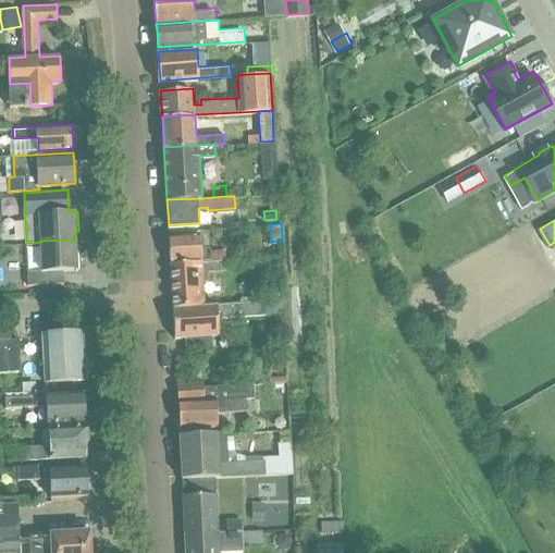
[(201,249),(201,237),(200,233),(169,235),(171,262),(225,259),(224,248),(201,249)]
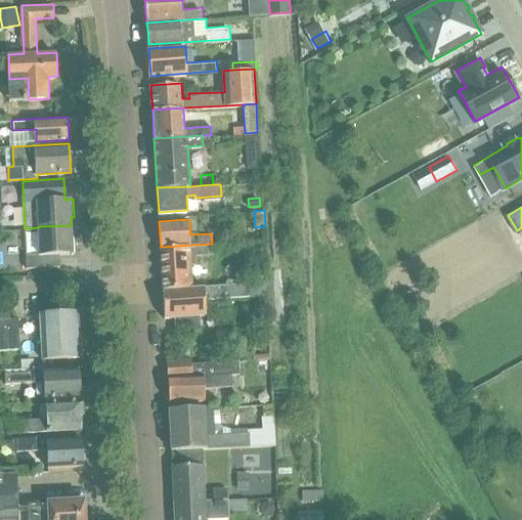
[(40,253),(27,253),(28,266),(61,264),(60,253),(76,252),(75,233),(71,233),(71,225),(39,226),(40,253)]
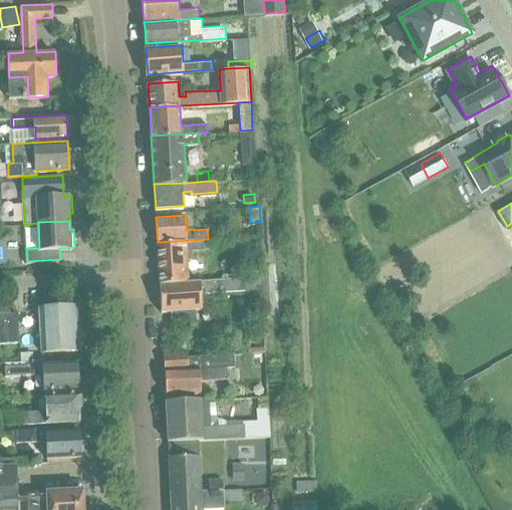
[(158,242),(160,281),(188,280),(187,258),(194,257),(193,249),(208,248),(208,239),(158,242)]
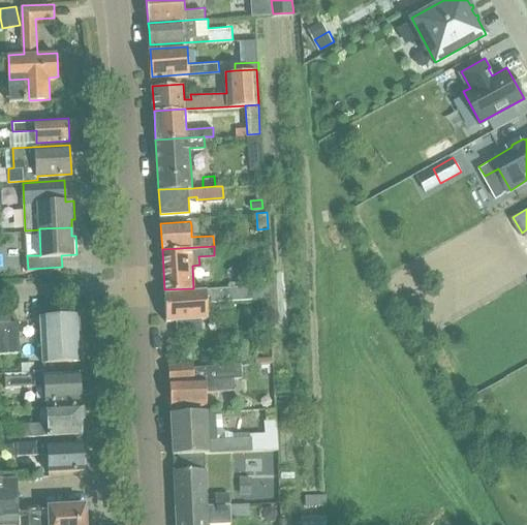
[(268,283),(252,284),(253,298),(269,297),(268,283)]
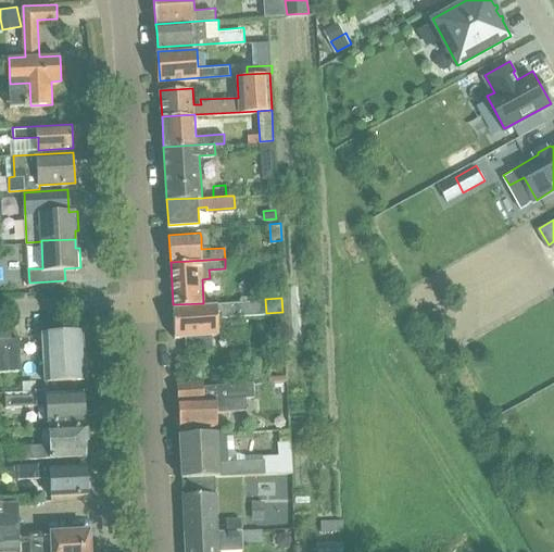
[(265,299),(203,303),(173,304),(175,336),(186,336),(186,351),(213,349),(212,334),(218,333),(217,316),(266,313),(265,299)]
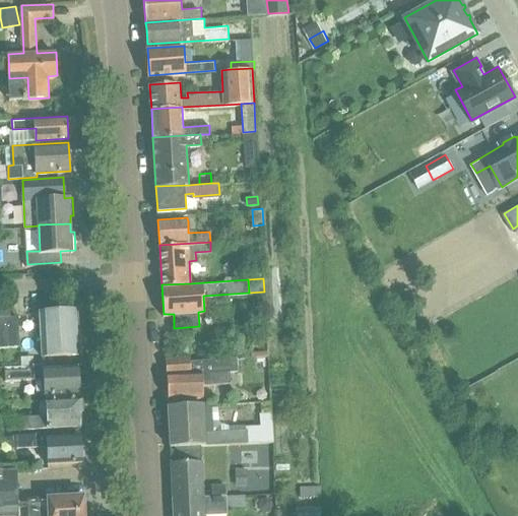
[(0,302),(0,337),(20,337),(20,302),(0,302)]
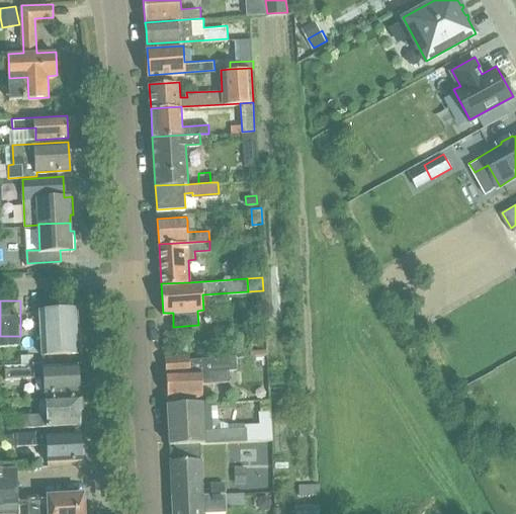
[(76,309),(39,311),(43,353),(79,351),(76,309)]
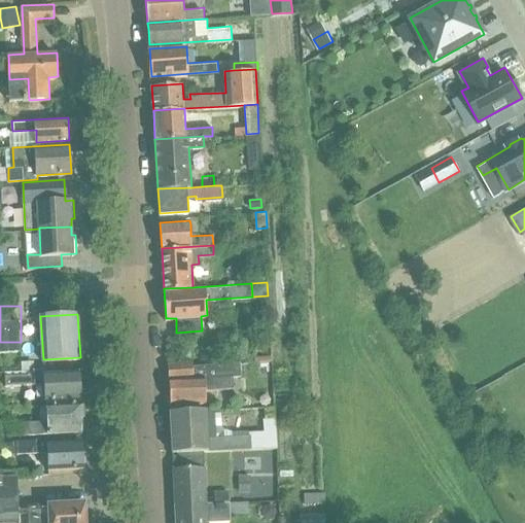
[(34,359),(22,360),(22,369),(35,368),(34,359)]
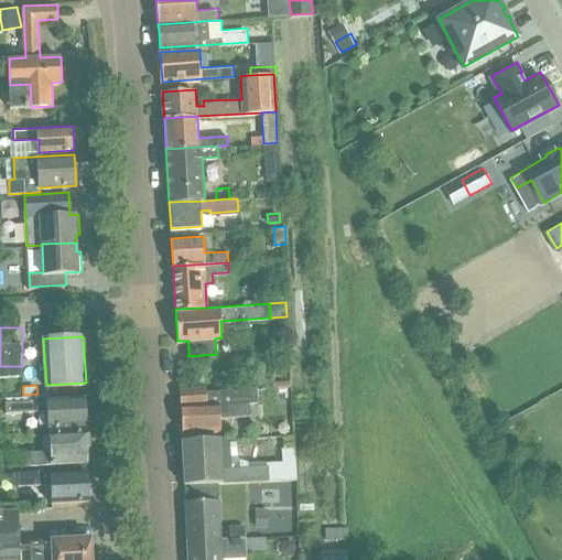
[(180,388),(182,431),(220,429),(219,417),(250,415),(250,402),(259,402),(258,388),(206,390),(206,386),(180,388)]
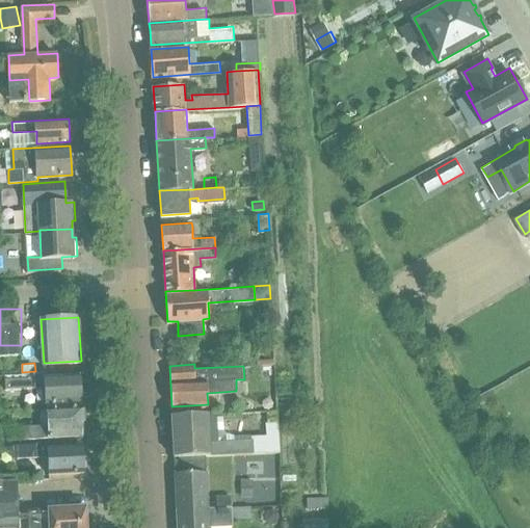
[(80,398),(82,394),(82,388),(79,386),(79,374),(57,375),(57,371),(34,372),(34,376),(5,377),(5,388),(45,386),(46,402),(80,400),(80,398)]
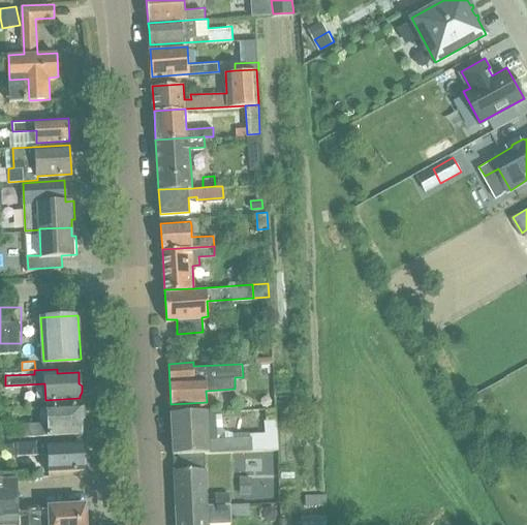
[(82,432),(81,421),(84,418),(83,402),(48,404),(48,406),(42,406),(42,408),(40,411),(40,418),(43,422),(7,424),(8,436),(82,432)]
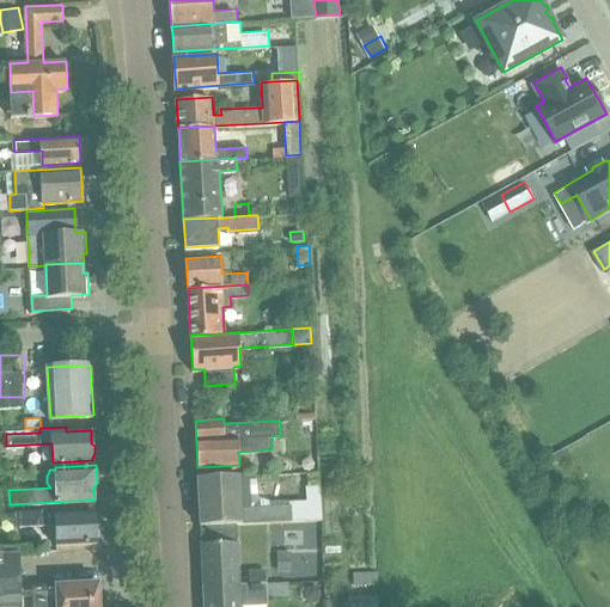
[(319,473),(309,473),(309,485),(319,485),(319,473)]
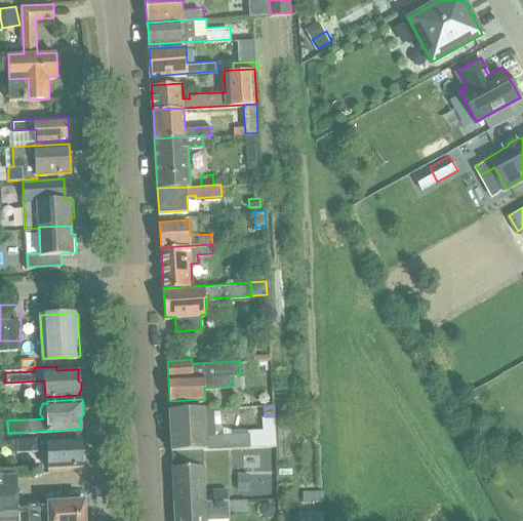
[(249,430),(249,433),(214,435),(213,407),(170,409),(172,450),(203,448),(276,444),(274,416),(265,416),(262,416),(263,429),(249,430)]
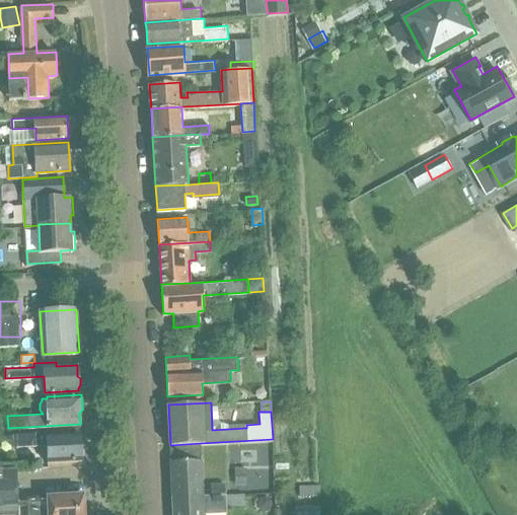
[(81,457),(84,454),(84,447),(81,444),(80,433),(59,434),(59,430),(17,433),(17,445),(47,444),(48,461),(81,459),(81,457)]
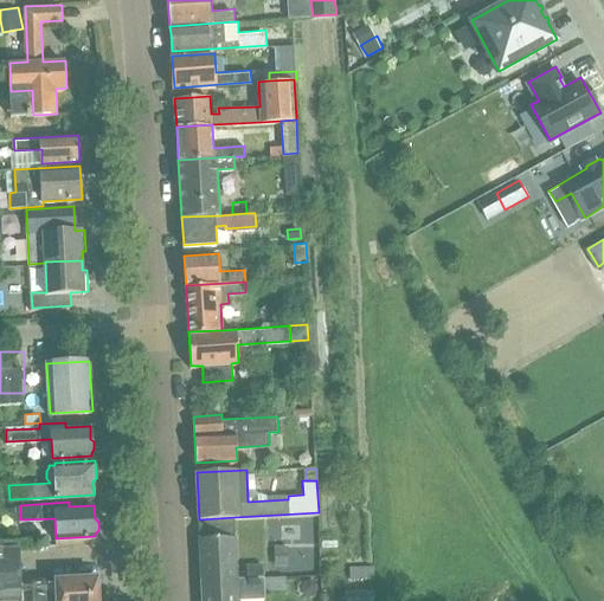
[(238,576),(235,517),(199,519),(201,579),(238,576)]
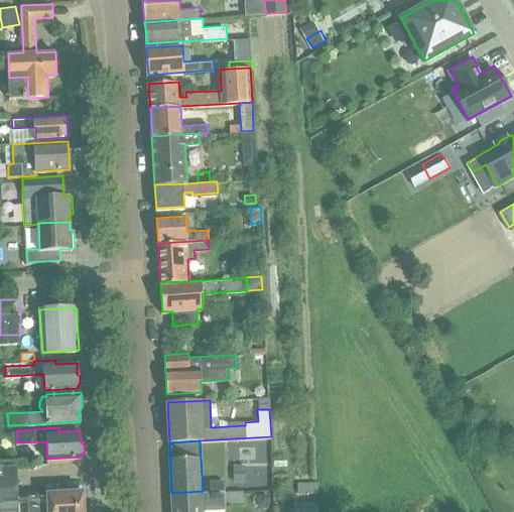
[(246,465),(235,465),(235,481),(246,481),(246,465)]
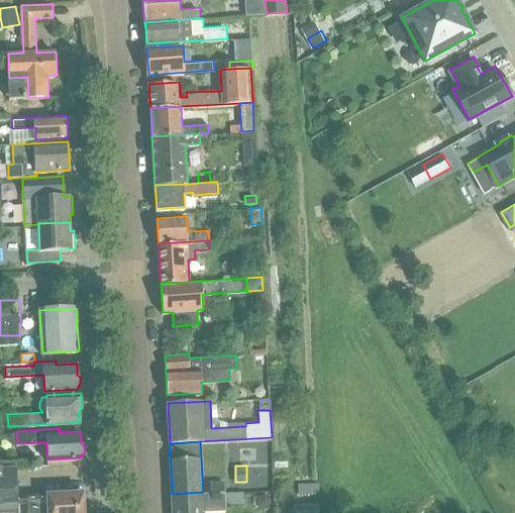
[(0,512),(17,512),(16,467),(0,467),(0,512)]
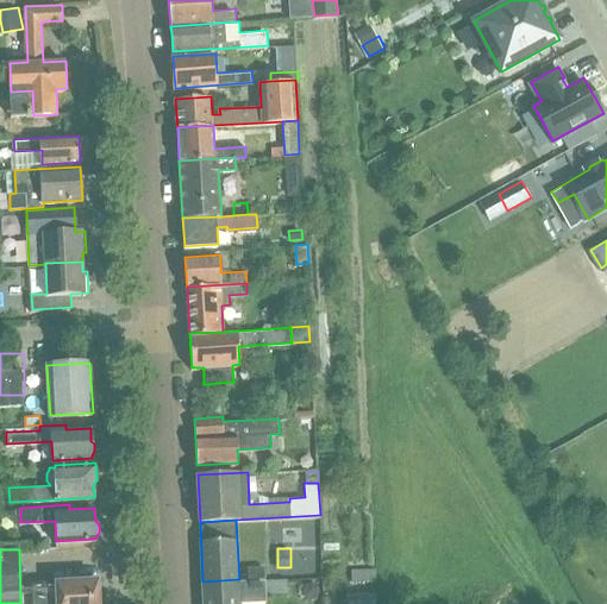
[(266,578),(264,565),(248,566),(249,579),(266,578)]
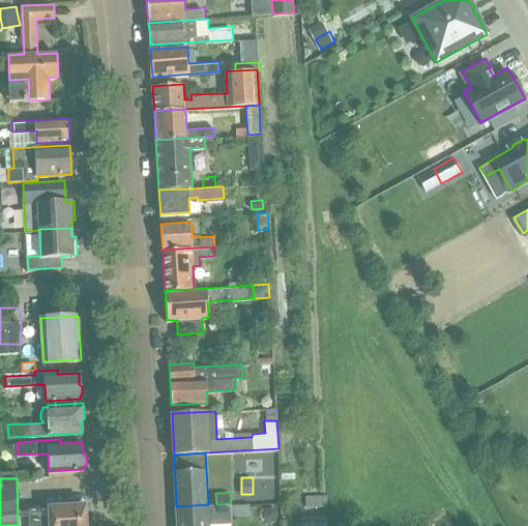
[(327,493),(306,494),(308,505),(327,504),(327,493)]
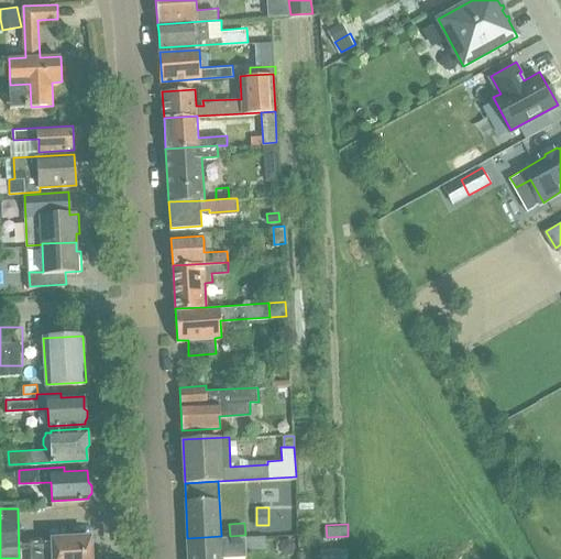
[(279,530),(282,554),(304,550),(300,528),(279,530)]
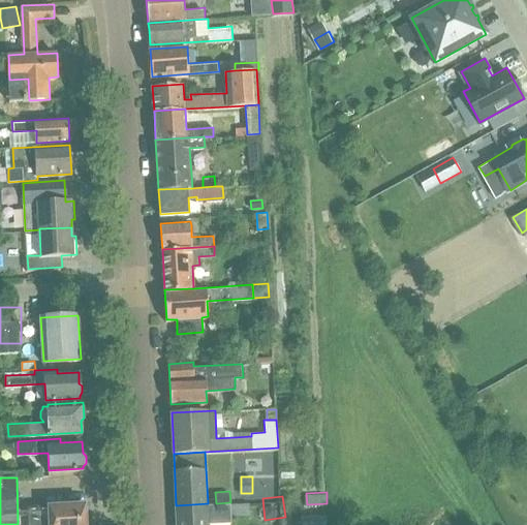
[(86,524),(86,502),(32,505),(32,524),(86,524)]
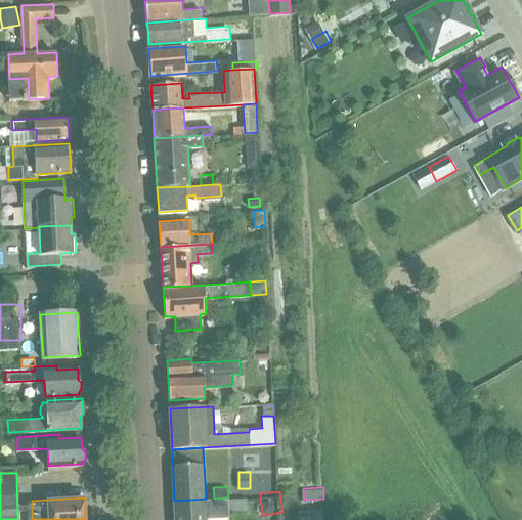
[(214,499),(206,499),(174,501),(175,519),(206,519),(206,518),(229,517),(228,497),(214,499)]
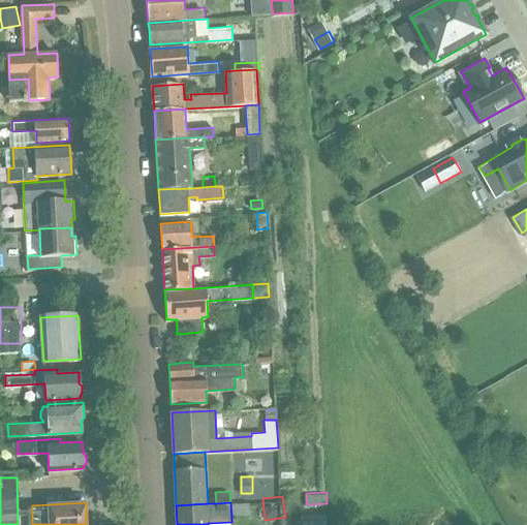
[(327,524),(327,516),(303,517),(302,524),(327,524)]
